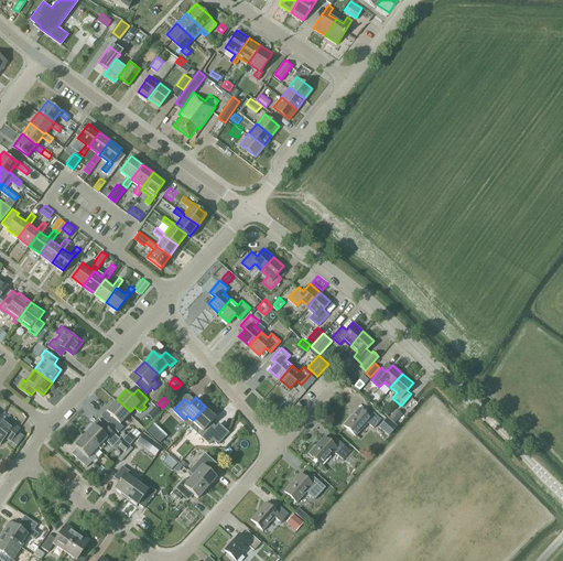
[(121,421),(130,411),(117,399),(107,409),(114,416),(108,421),(119,430),(125,424),(121,421)]
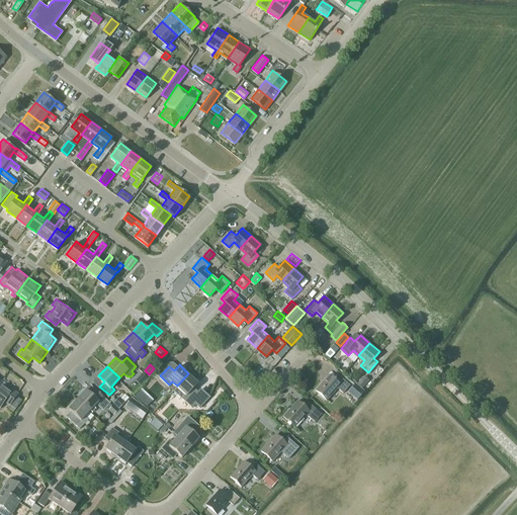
[(337,379),(329,372),(316,389),(327,399),(338,385),(343,391),(350,382),(341,374),(337,379)]
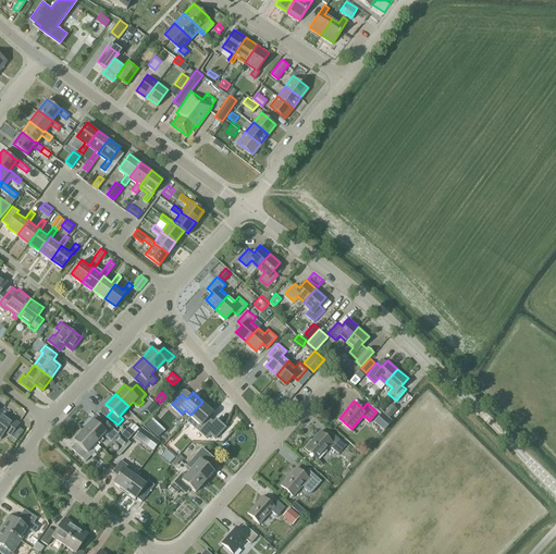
[(190,415),(187,418),(193,423),(197,428),(204,433),(207,436),(211,432),(214,436),(225,425),(217,416),(213,419),(209,415),(213,411),(207,406),(202,402),(190,415)]
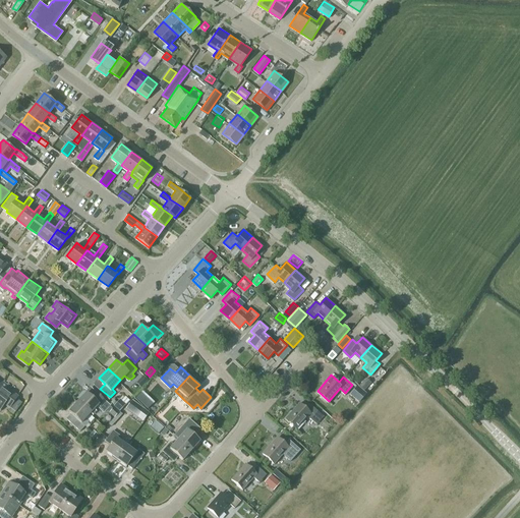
[(364,389),(371,381),(366,376),(359,384),(364,389)]
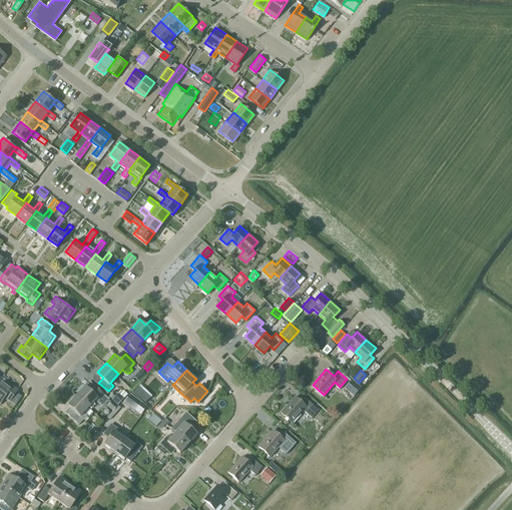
[(3,374),(0,377),(0,402),(5,396),(10,400),(18,388),(13,384),(11,386),(5,382),(8,378),(3,374)]
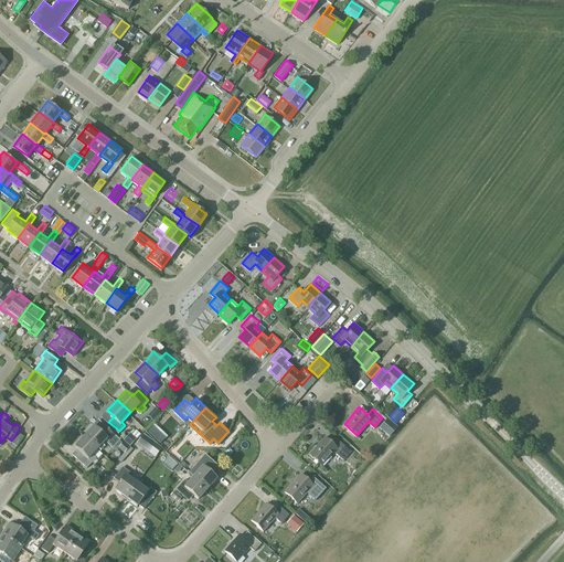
[(397,425),(389,417),(384,422),(393,431),(397,425)]
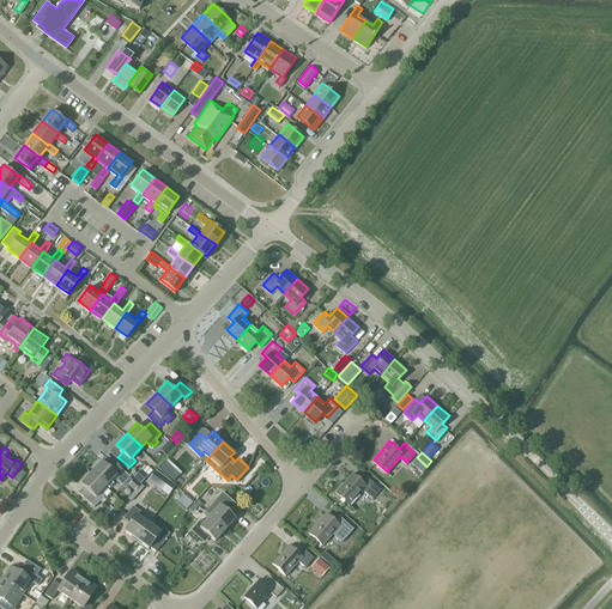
[(92,470),(107,483),(114,476),(122,483),(131,475),(110,456),(104,462),(102,460),(92,470)]
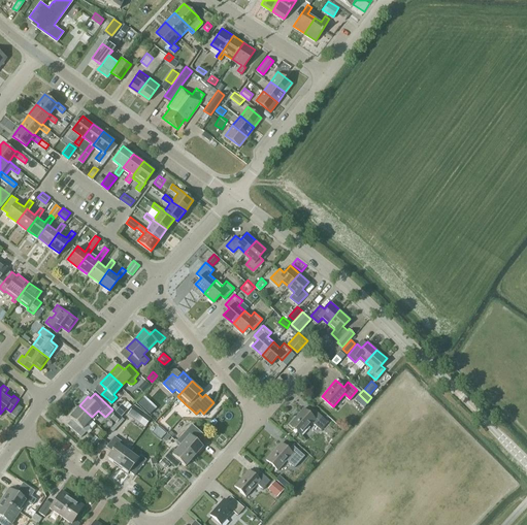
[(143,396),(138,401),(143,405),(149,400),(143,396)]
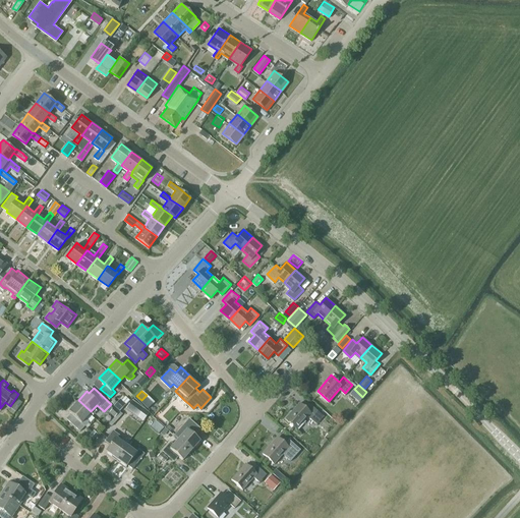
[(126,402),(120,397),(117,401),(114,398),(111,400),(120,409),(126,402)]
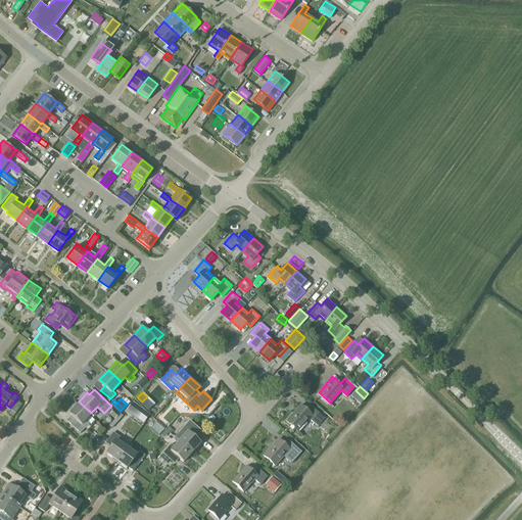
[(127,408),(138,417),(145,409),(133,399),(127,408)]
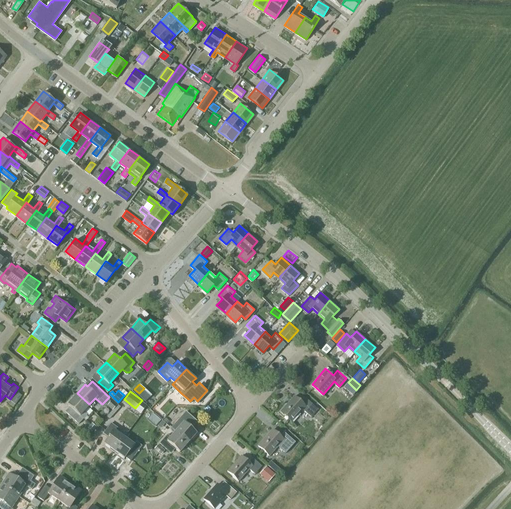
[(85,409),(89,404),(77,393),(68,403),(70,404),(66,409),(79,421),(88,412),(85,409)]
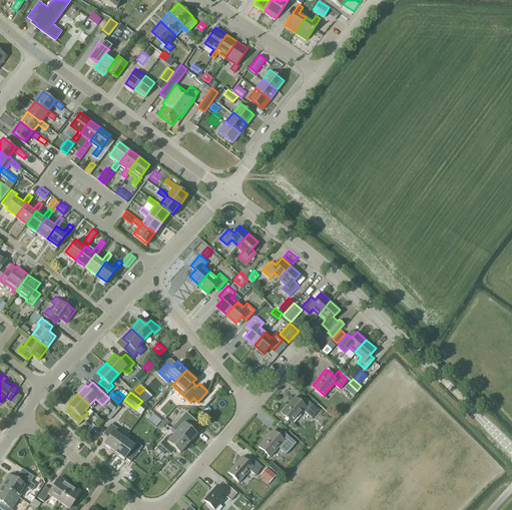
[(303,402),(295,395),(282,411),(293,421),(304,408),(312,416),(319,408),(307,398),(303,402)]
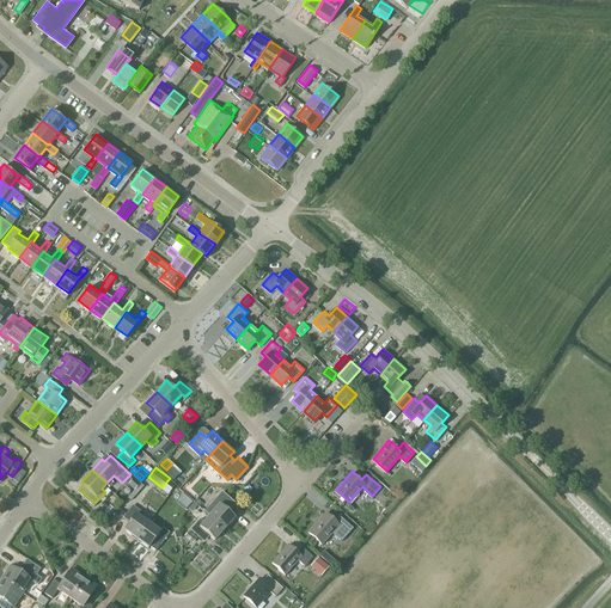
[(135,487),(141,481),(134,476),(128,481),(135,487)]
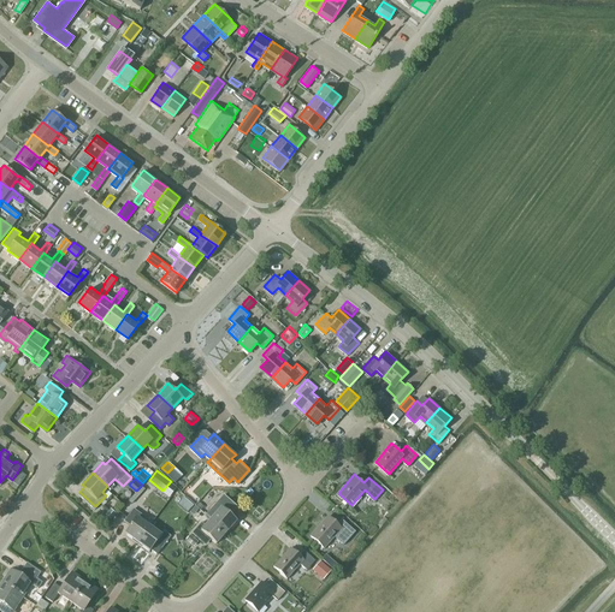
[(224,493),(206,512),(212,516),(211,517),(226,530),(236,520),(230,514),(237,505),(224,493)]
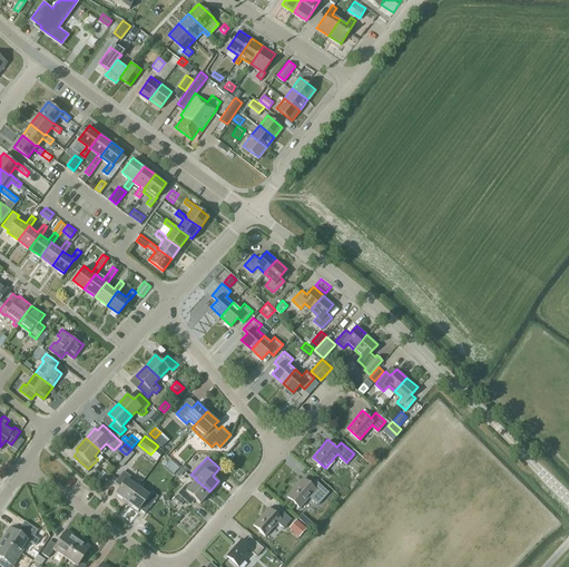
[(124,468),(115,480),(121,485),(116,492),(127,500),(138,486),(133,481),(135,477),(130,473),(124,468)]
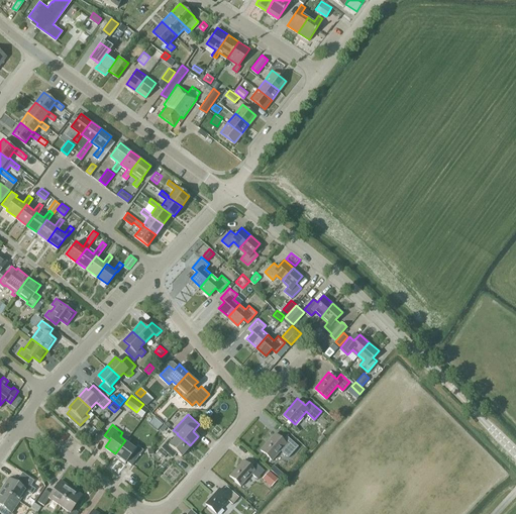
[(93,434),(98,429),(93,425),(89,429),(93,434)]
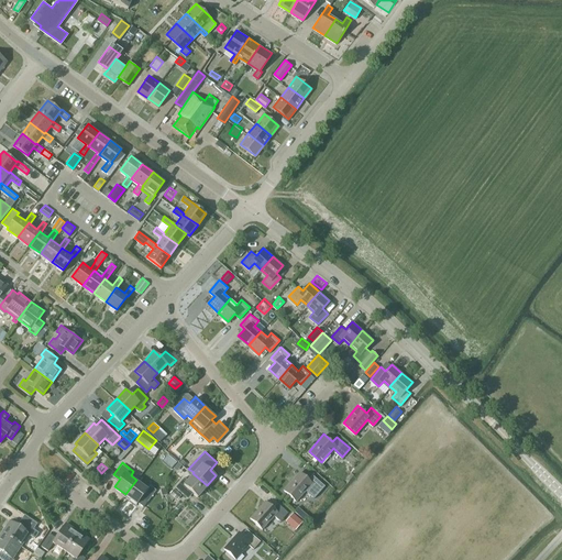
[(308,479),(299,471),(284,489),(297,500),(306,489),(315,496),(324,484),(312,473),(308,479)]
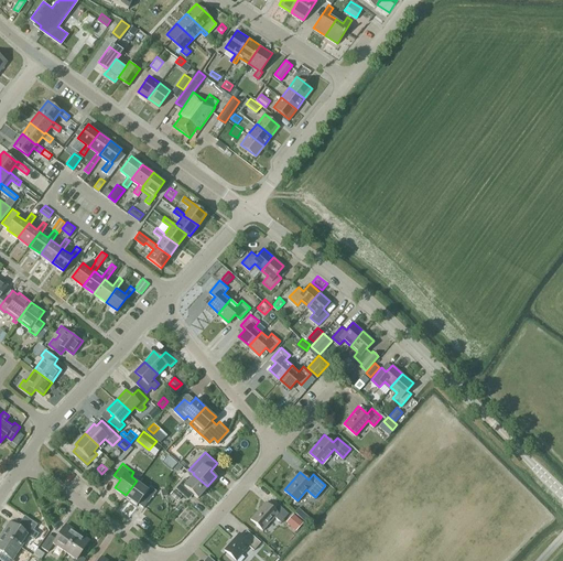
[(185,477),(176,486),(187,496),(192,491),(198,496),(207,486),(193,474),(188,479),(185,477)]
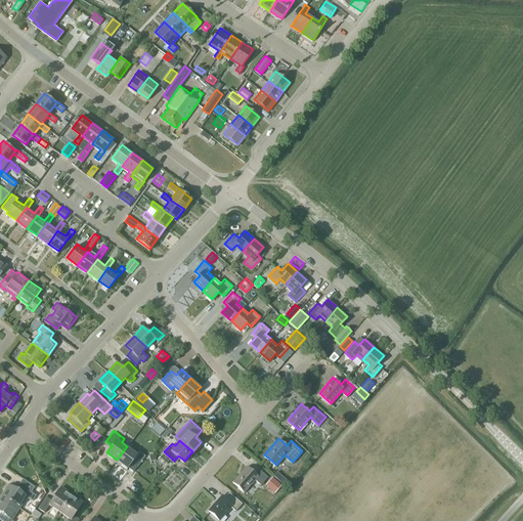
[(127,446),(117,460),(127,468),(129,466),(134,470),(138,465),(145,453),(140,449),(137,453),(127,446)]
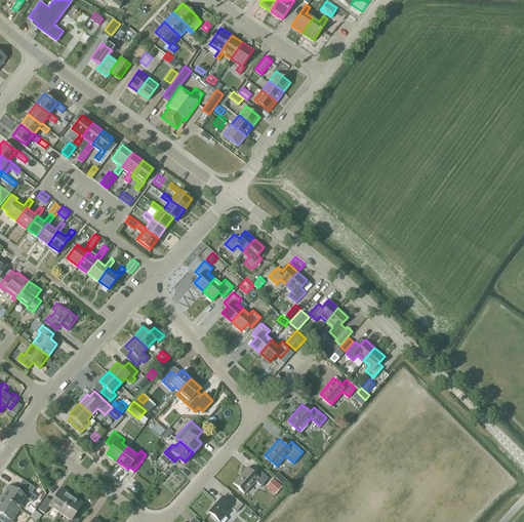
[(165,465),(169,459),(163,453),(159,458),(165,465)]
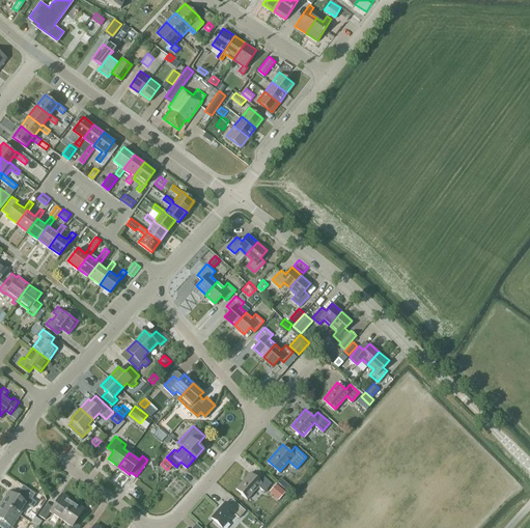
[(258,477),(250,471),(235,488),(247,498),(258,485),(265,490),(272,481),(262,473),(258,477)]
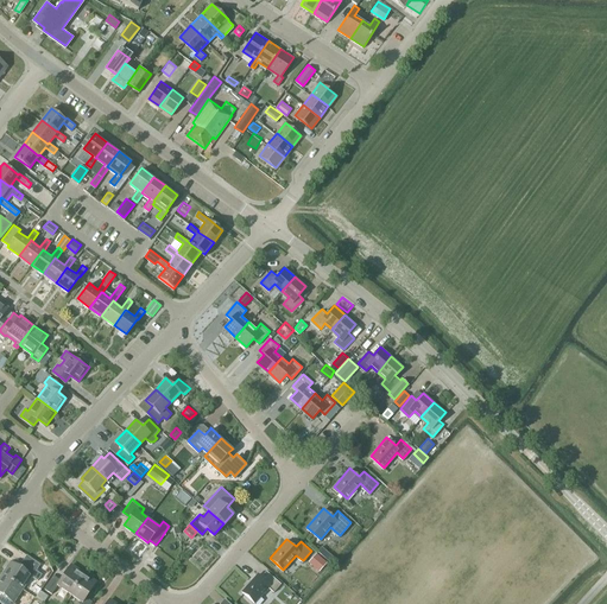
[(316,552),(309,560),(314,565),(321,555),(316,552)]
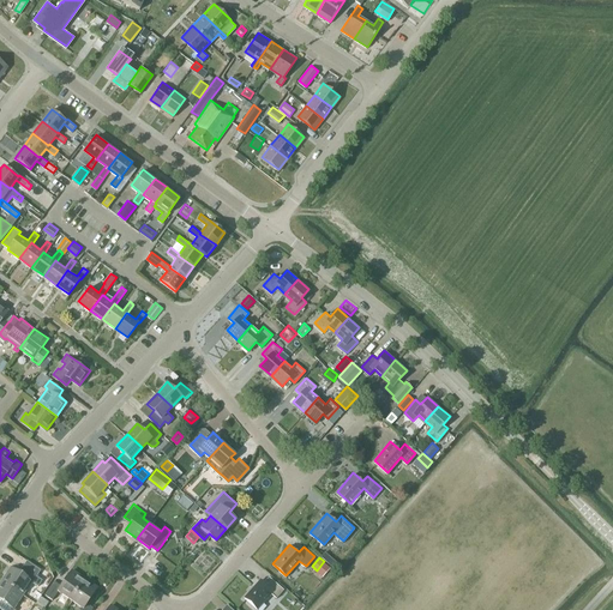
[(2,579),(23,593),(32,580),(38,584),(42,578),(37,574),(41,568),(28,559),(19,571),(11,566),(2,579)]
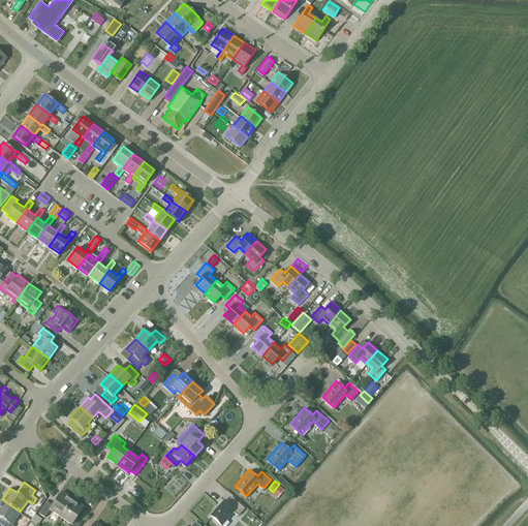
[(61,516),(73,498),(62,490),(53,503),(48,499),(39,511),(45,515),(50,507),(61,516)]
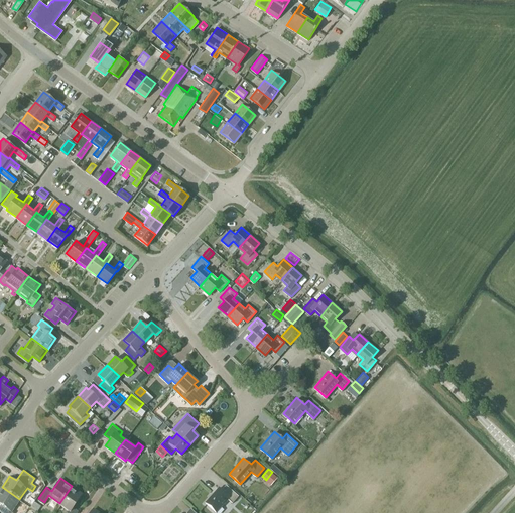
[(238,495),(226,485),(222,489),(219,486),(206,501),(217,511),(228,498),(232,502),(238,495)]
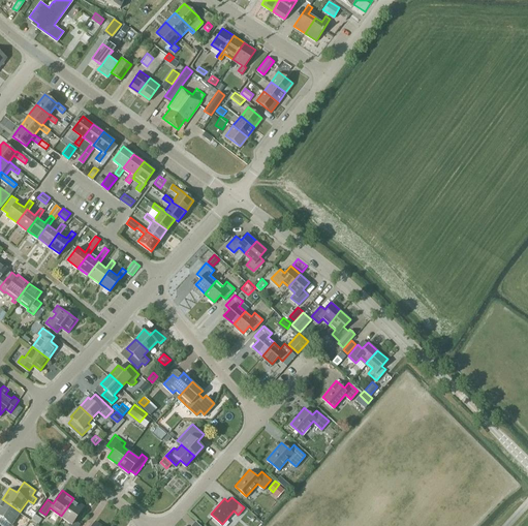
[(73,498),(61,516),(71,523),(68,525),(78,525),(81,523),(74,519),(84,505),(73,498)]
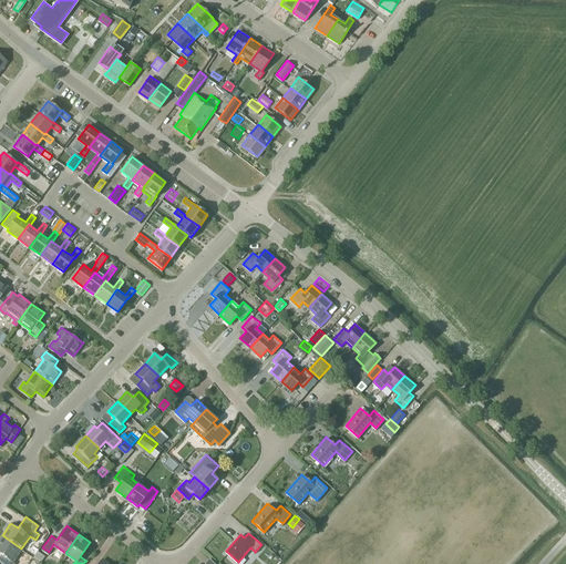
[(13,561),(21,549),(2,535),(0,537),(0,552),(1,553),(0,555),(0,560),(6,563),(13,563),(16,562),(13,561)]
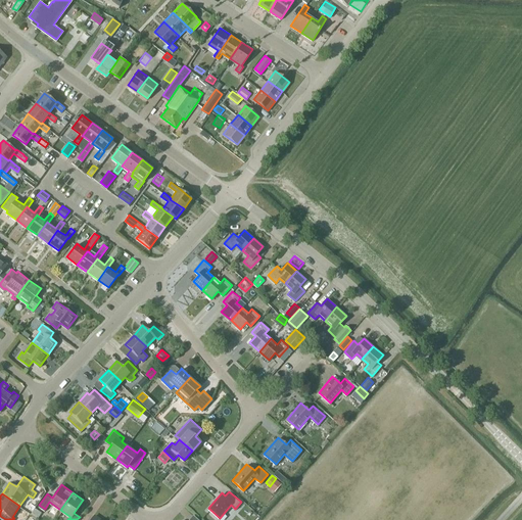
[(35,507),(31,513),(38,517),(42,511),(35,507)]
